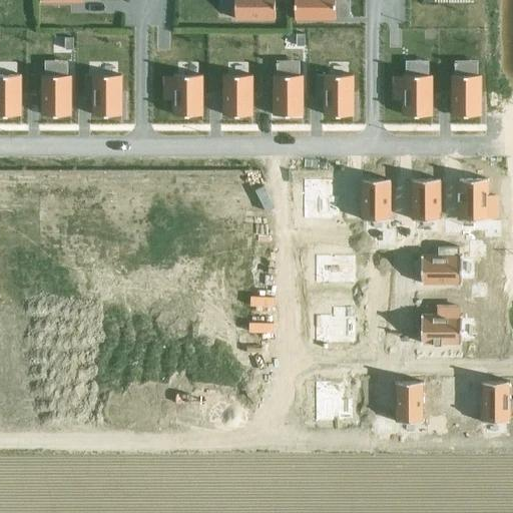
[(235,0),(235,19),(276,20),(276,0),(235,0)]
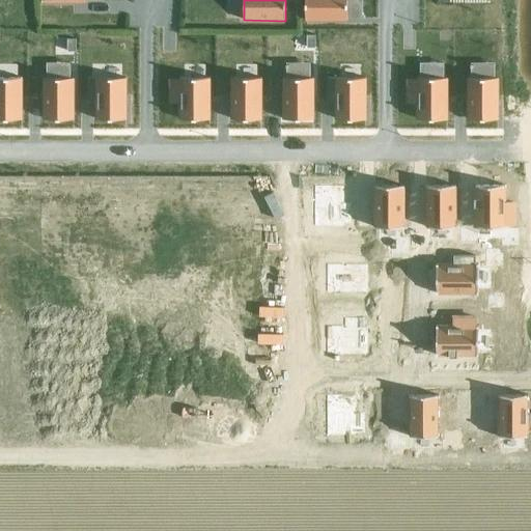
[(306,0),(306,19),(347,19),(346,0),(306,0)]
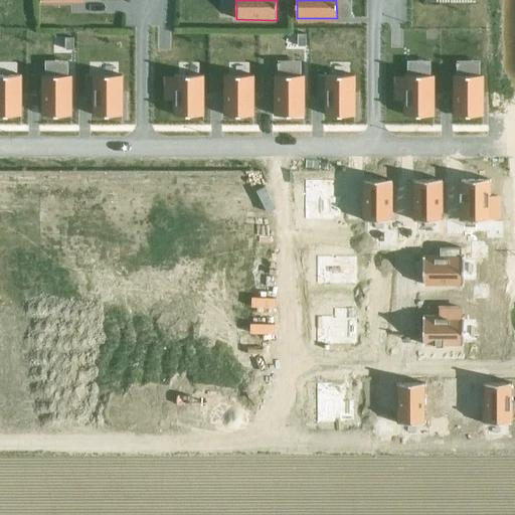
[(307,34),(299,34),(299,46),(307,46),(307,44),(307,34)]
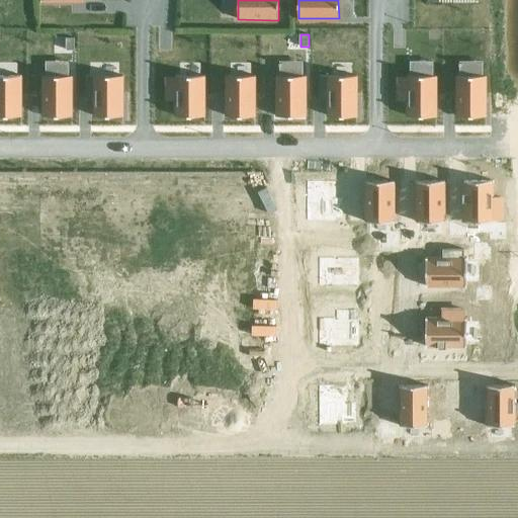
[(21,76),(0,76),(0,116),(21,116),(21,76)]
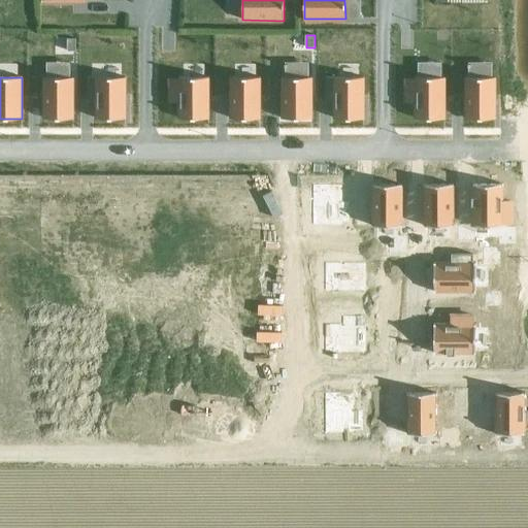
[(47,77),(44,77),(44,79),(44,99),(44,117),(44,119),(73,119),(73,117),(73,89),(73,79),(73,77),(70,77),(54,77),(47,77)]
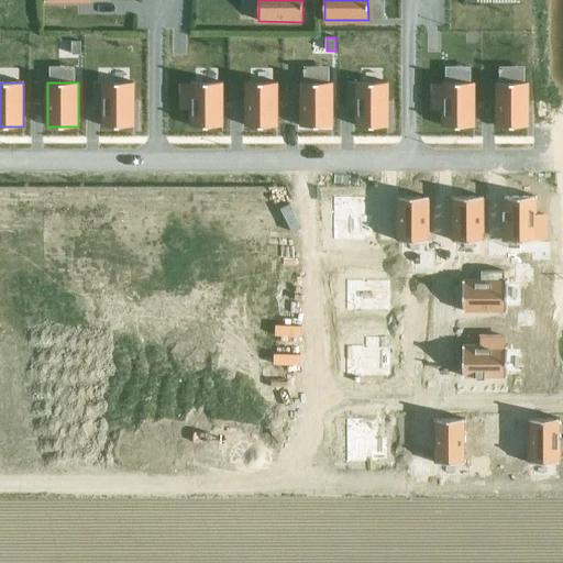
[(133,83),(94,83),(94,108),(102,108),(102,127),(133,127),(133,83)]
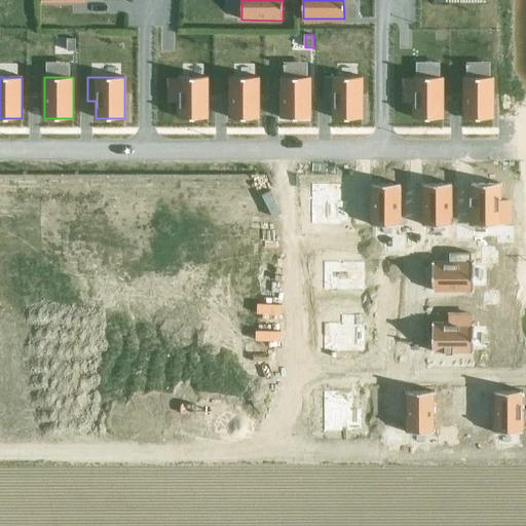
[(174,79),(171,79),(171,90),(171,101),(175,101),(179,101),(179,109),(179,116),(179,118),(195,118),(208,118),(208,116),(208,95),(208,79),(208,77),(188,77),(179,77),(179,79),(174,79)]
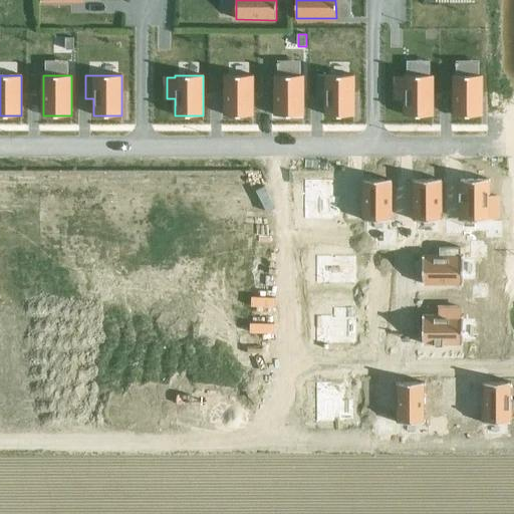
[(237,75),(224,75),(224,77),(225,77),(225,97),(225,113),(225,114),(225,115),(237,115),(253,115),(253,113),(253,101),(253,77),(253,75),(237,75)]
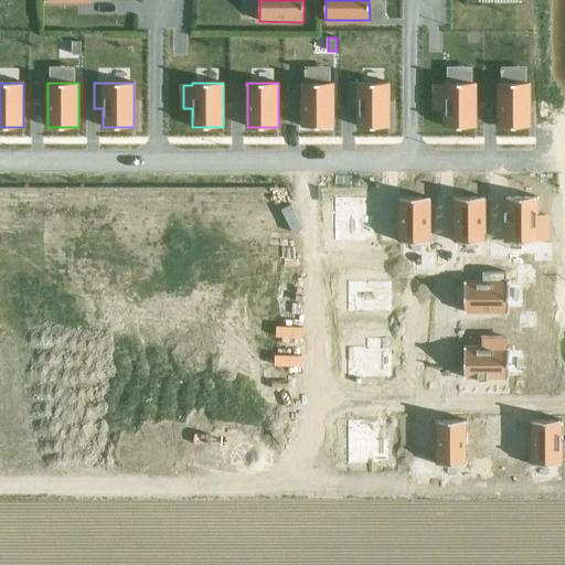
[(333,127),(333,83),(302,83),(302,127),(333,127)]
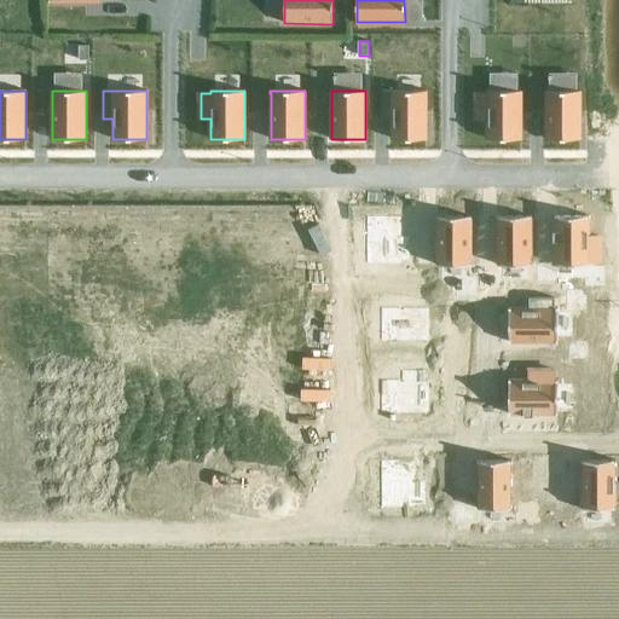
[(411,91),(382,91),(382,93),(382,105),(382,117),(382,119),(387,119),(392,119),(392,129),(392,137),(392,139),(427,139),(427,137),(427,117),(427,93),(427,91),(411,91)]
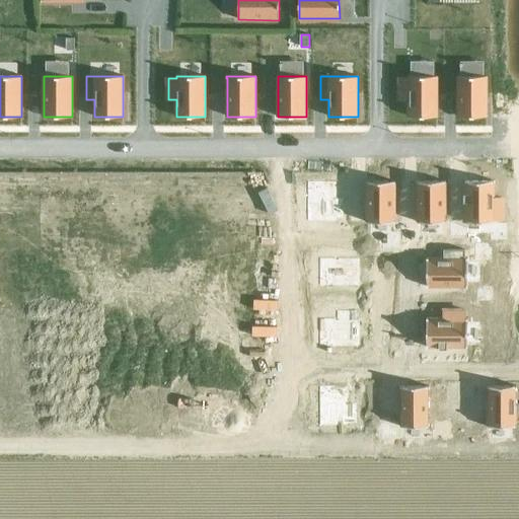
[(437,76),(409,76),(409,78),(399,78),(400,99),(409,99),(409,117),(437,117),(437,76)]
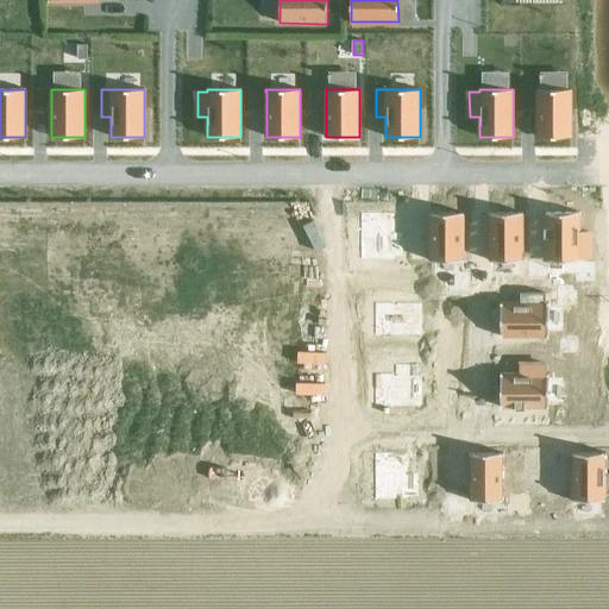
[(571,89),(538,89),(538,137),(571,137),(571,89)]
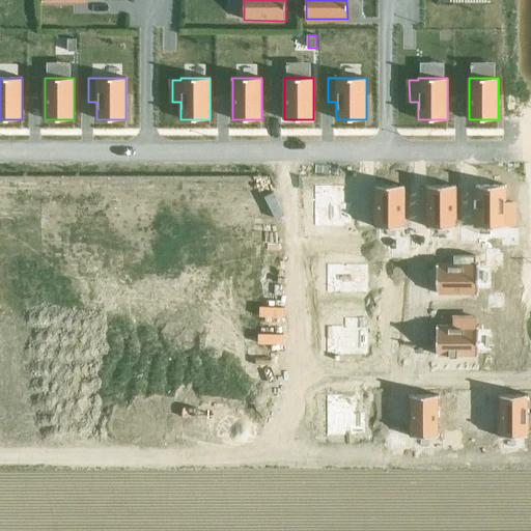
[(343,186),(314,186),(314,227),(343,227),(343,225),(352,225),(352,203),(343,203),(343,186)]
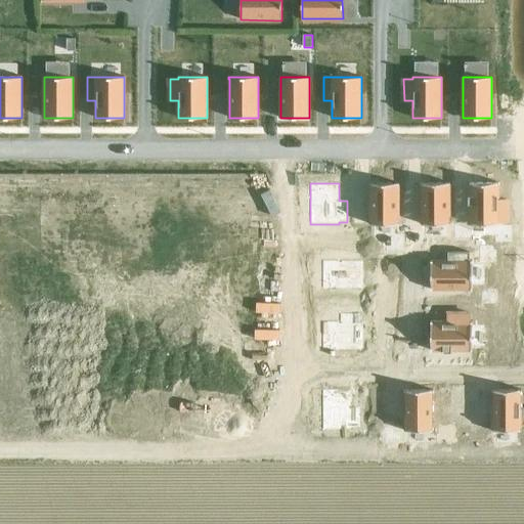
[(390,183),(369,183),(369,203),(369,224),(384,224),(399,224),(399,192),(399,183),(390,183)]
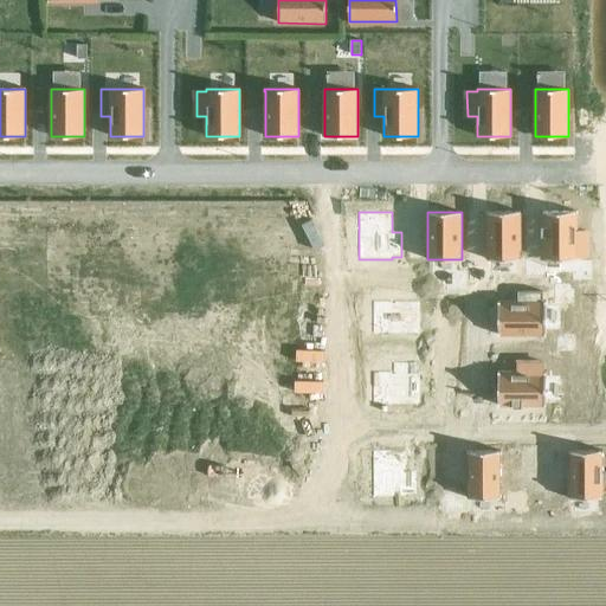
[(508,212),(487,212),(487,236),(487,259),(502,259),(521,259),(521,246),(521,212),(508,212)]
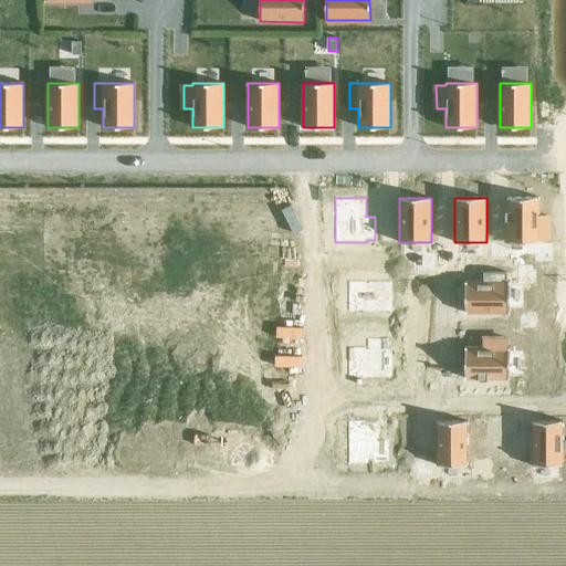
[(528,198),(507,198),(507,203),(507,211),(507,223),(507,242),(524,242),(540,242),(540,240),(545,240),(548,240),(548,227),(548,217),(540,217),(540,198),(528,198)]
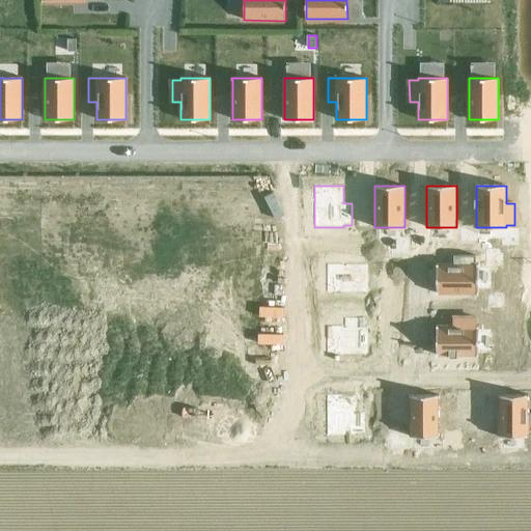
[(471,230),(462,230),(462,239),(471,239),(471,230)]
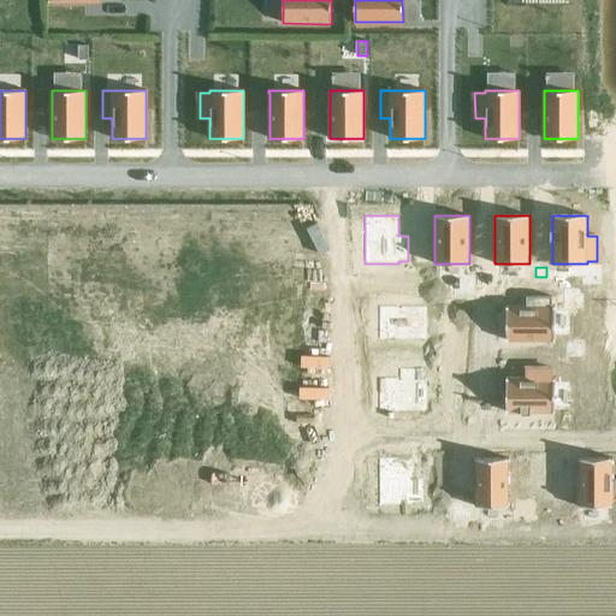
[(528,307),(507,307),(507,327),(507,341),(529,341),(556,341),(556,324),(556,307),(552,307),(552,297),(546,296),(528,297),(528,307)]
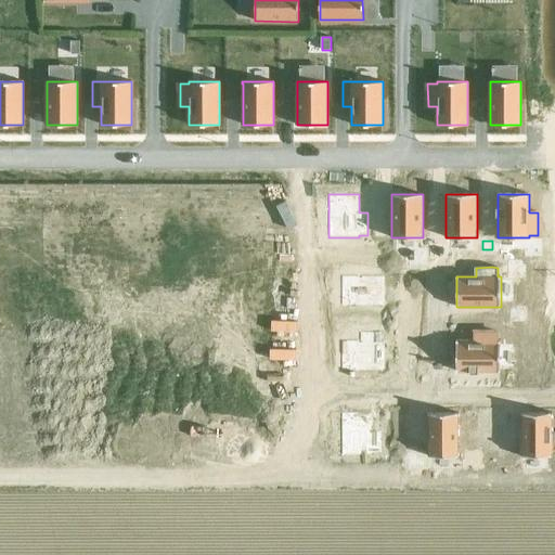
[(385,276),(341,276),(341,307),(385,307),(385,276)]
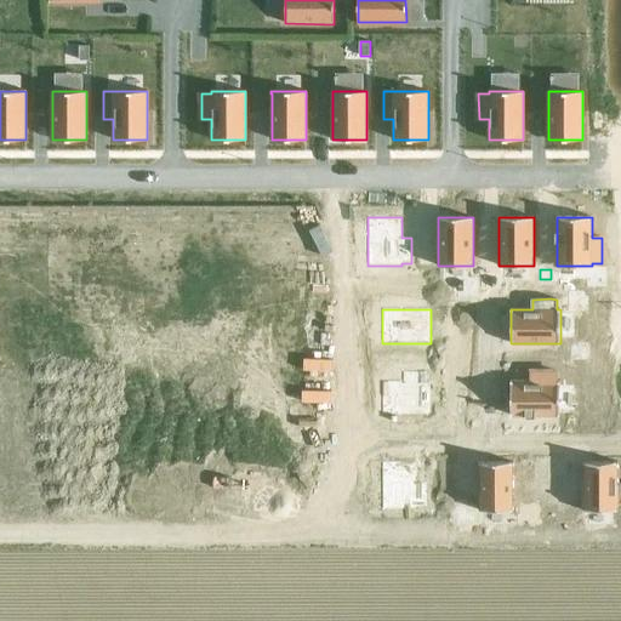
[(585,349),(575,349),(575,359),(585,359),(585,349)]
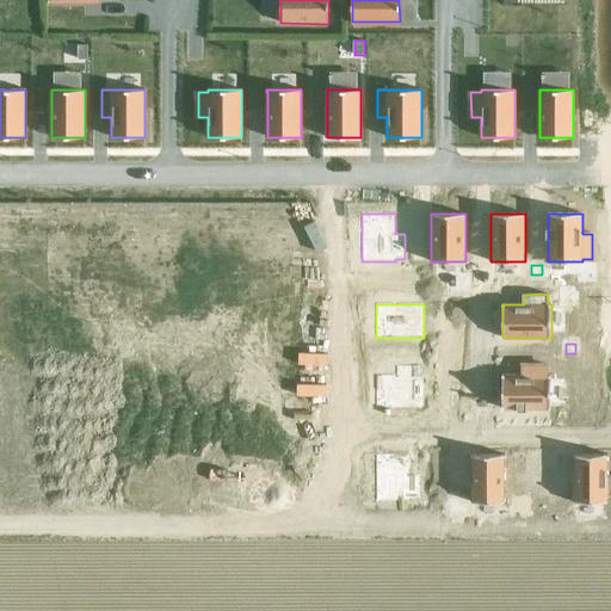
[(395,375),(376,375),(376,409),(424,409),(424,375),(421,375),(421,365),(396,365),(395,375)]
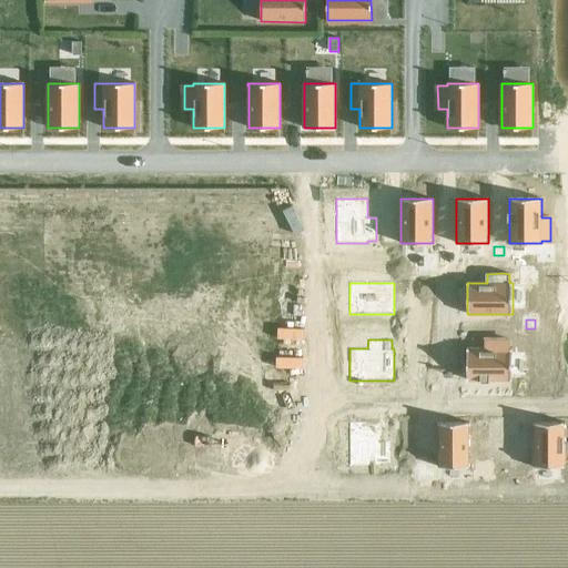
[(476,348),(467,348),(467,362),(467,381),(479,381),(490,381),(511,381),(511,365),(511,348),(509,348),(509,343),(509,340),(499,340),(486,340),(486,348),(476,348)]
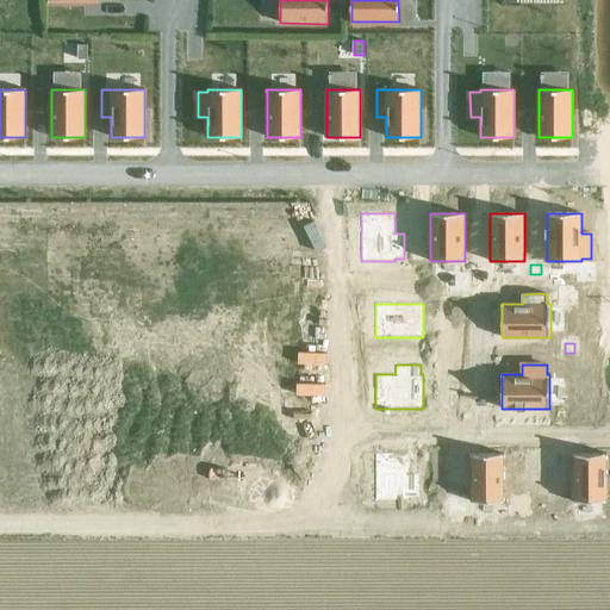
[(409,454),(375,454),(375,502),(409,502),(409,499),(418,499),(418,474),(409,474),(409,454)]
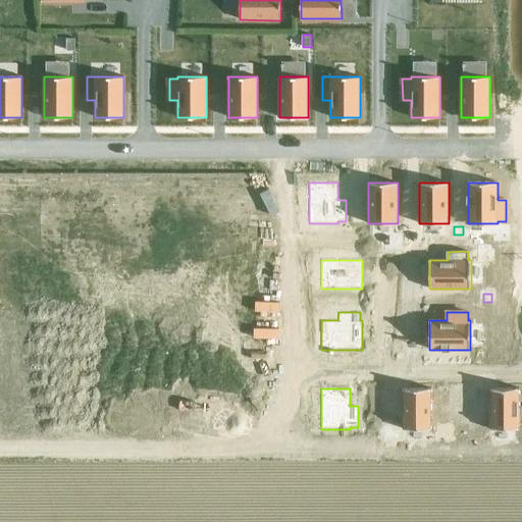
[(415,388),(403,388),(403,411),(403,429),(418,429),(431,429),(431,412),(431,388),(415,388)]
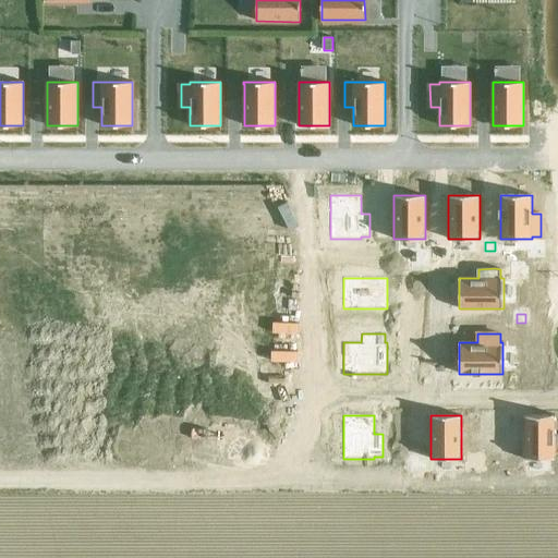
[(543,415),(524,415),(524,439),(524,459),(528,459),(552,459),(555,459),(555,458),(555,457),(557,456),(557,433),(555,434),(555,425),(555,415),(543,415)]
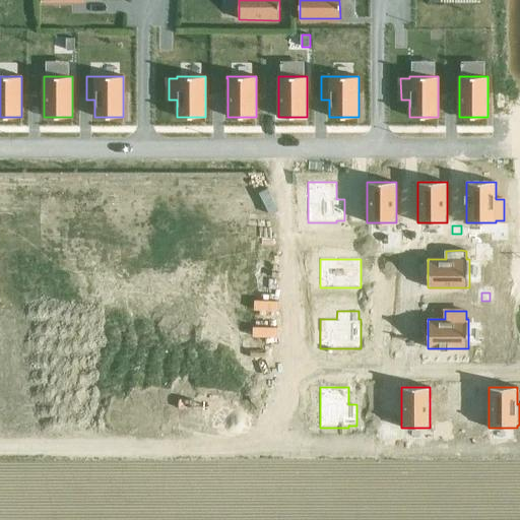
[(391,429),(383,429),(383,437),(391,437),(391,429)]
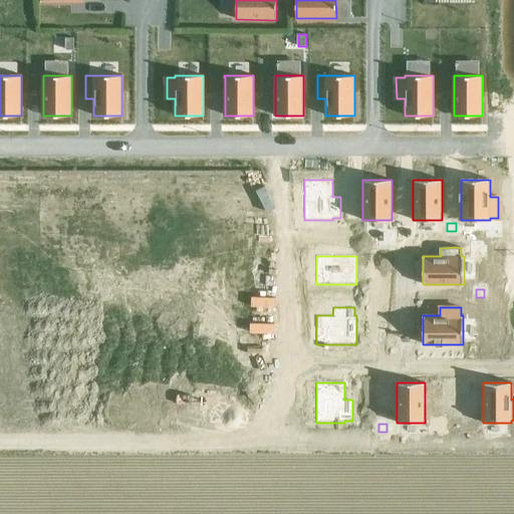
All buildings are outlined.
